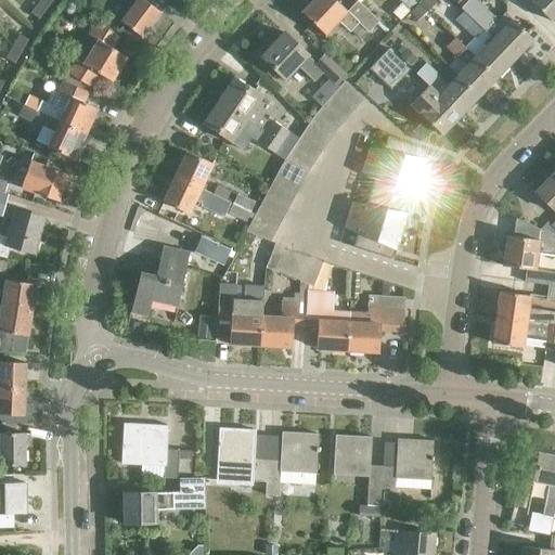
[(141,37),(159,12),(143,0),(121,0),(131,7),(120,21),(141,37)]
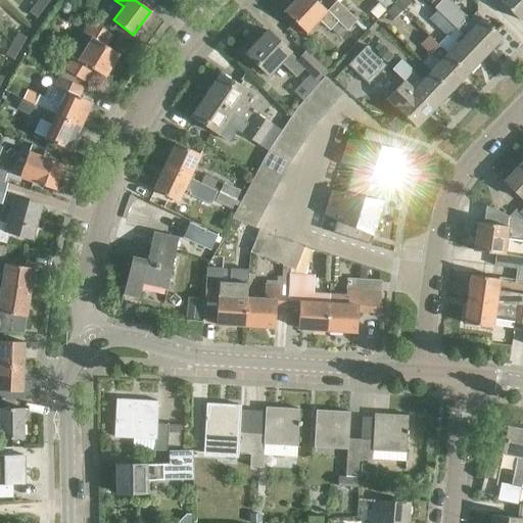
[(326,11),(315,0),(294,0),(284,11),(305,33),(318,20),(328,30),(336,21),(346,31),(355,20),(335,1),(326,11)]
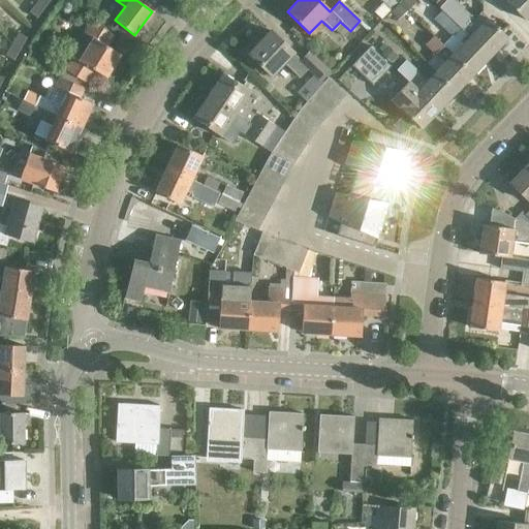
[(469,36),(490,56),(507,38),(480,12),(474,20),(454,0),(446,0),(439,8),(441,10),(461,28),(469,36)]
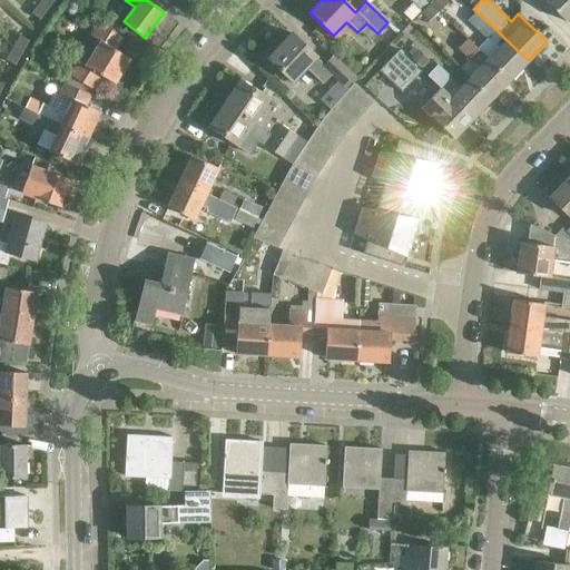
[(569,17),(569,0),(543,0),(566,22),(569,17)]
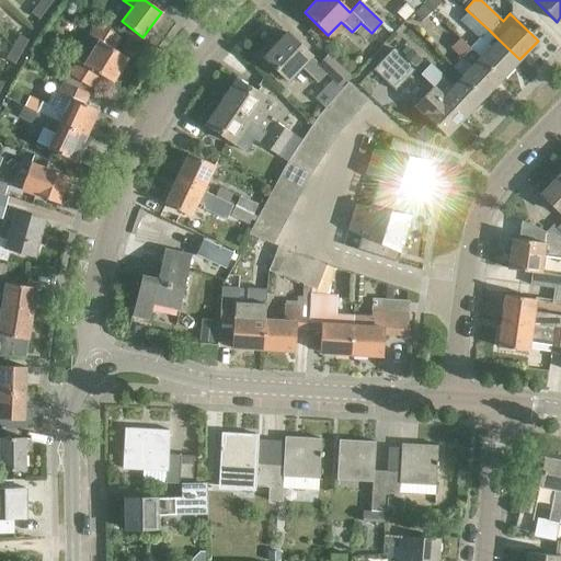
[(46,9),(39,2),(31,13),(38,20),(46,9)]
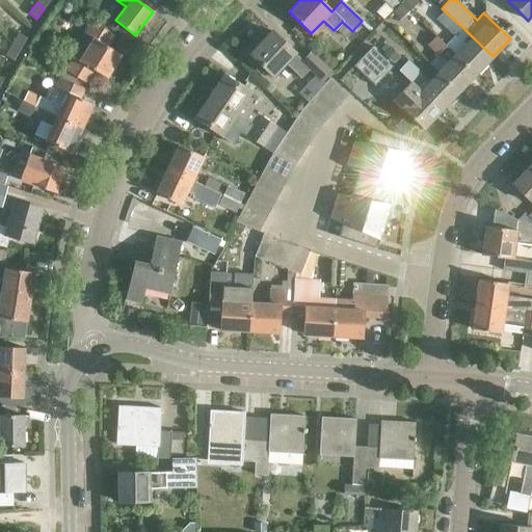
[(393,10),(384,3),(376,12),(384,20),(393,10)]
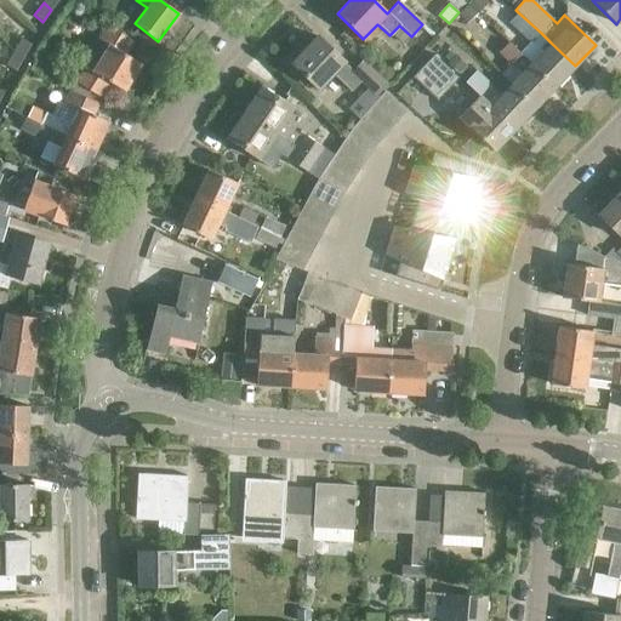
[(530,44),(541,33),(518,12),(508,23),(530,44)]
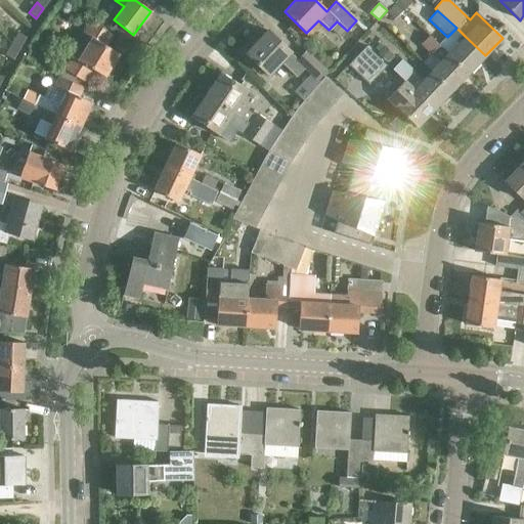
[(112,63),(118,53),(105,46),(113,35),(90,22),(83,33),(92,38),(79,60),(72,55),(63,70),(86,83),(93,70),(103,77),(105,75),(107,76),(114,64),(112,63)]
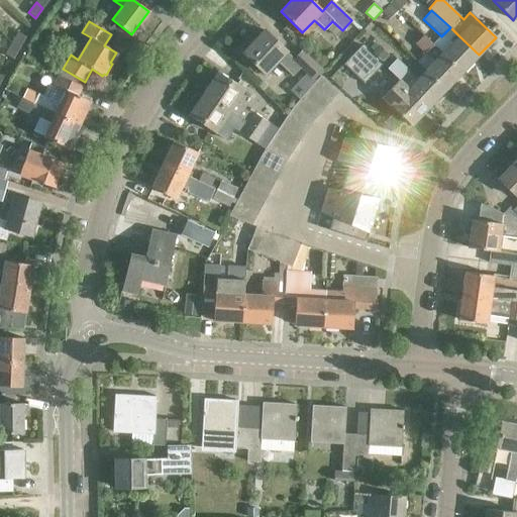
[(310,78),(319,68),(301,50),(293,60),(285,53),(286,52),(263,29),(241,52),(265,74),(277,62),(292,75),(299,67),(310,78)]
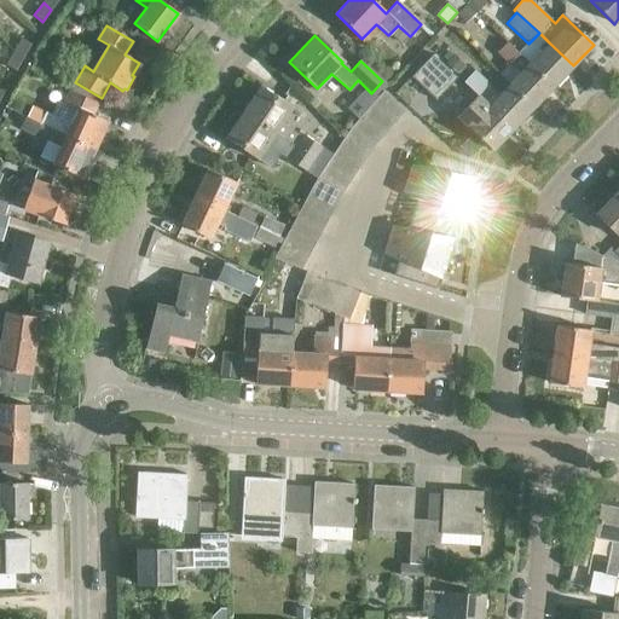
[(21,39),(13,52),(23,57),(30,44),(21,39)]
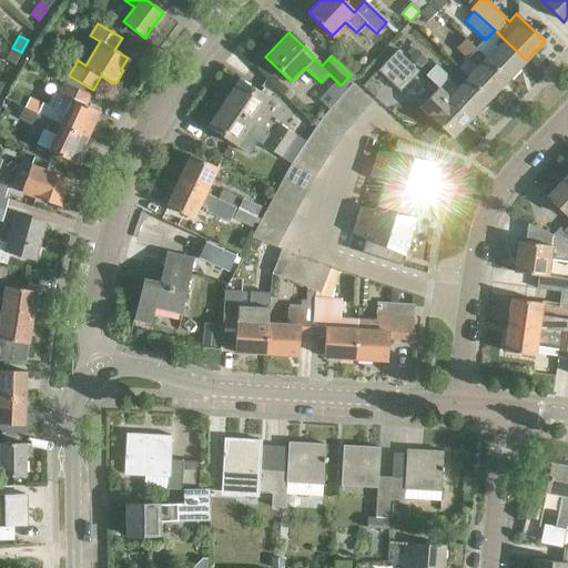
[(467,78),(489,99),(508,80),(486,59),(476,49),(465,39),(456,48),(467,58),(476,69),(467,78)]
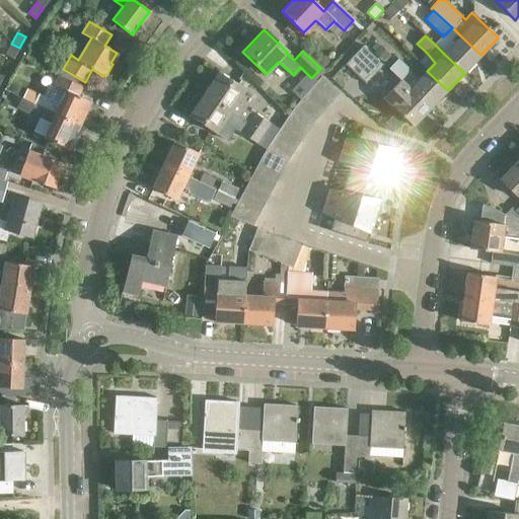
[(444,54),(464,73),(480,55),(460,35),(444,54)]
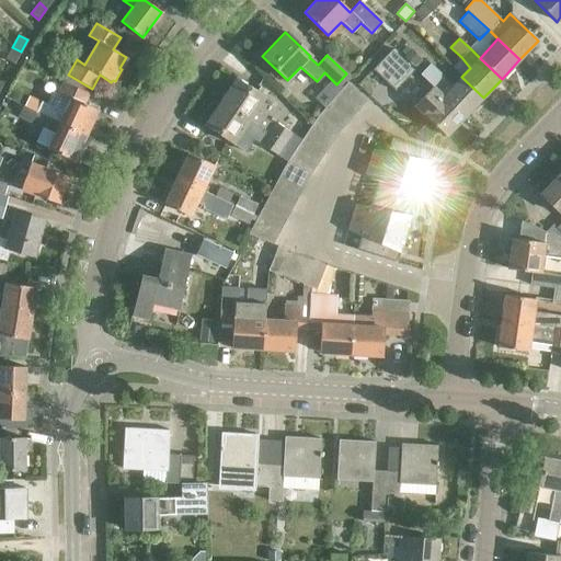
[(6,59),(14,64),(21,52),(12,47),(6,59)]
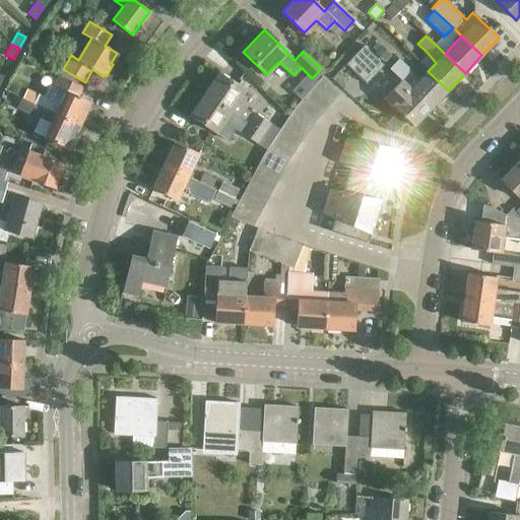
[(385,64),(371,52),(351,72),(366,84),(385,64)]
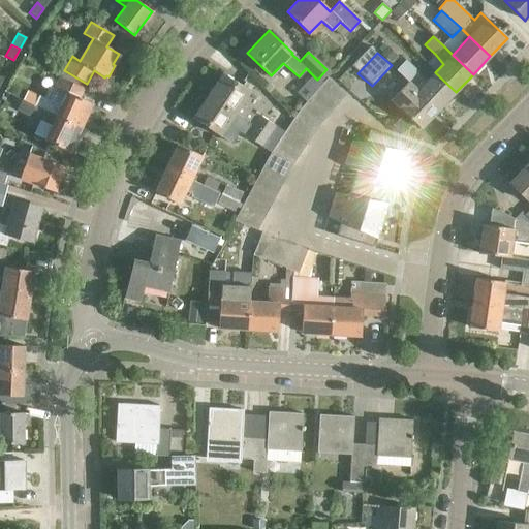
[(405,60),(396,69),(408,82),(417,72),(405,60)]
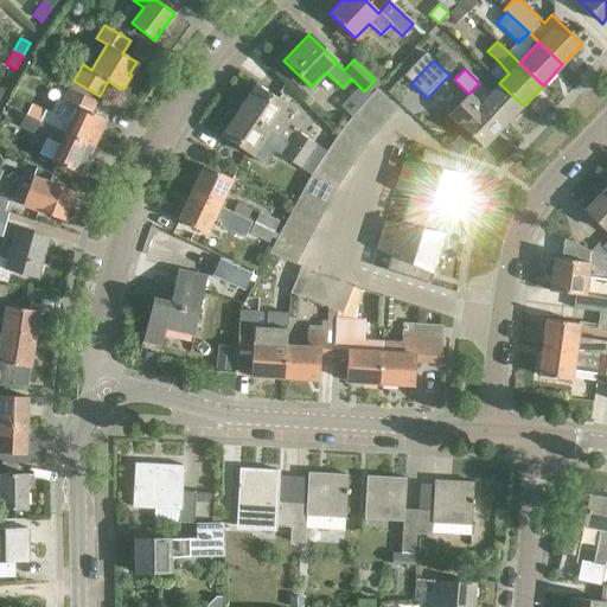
[(523,106),(499,83),(479,104),(503,126),(523,106)]
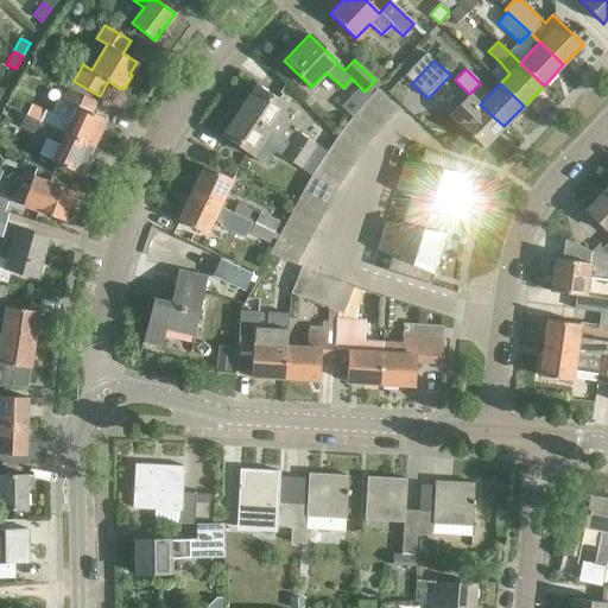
[(296,135),(276,121),(286,106),(255,84),(238,109),(309,157),(317,145),(297,132),(296,135)]
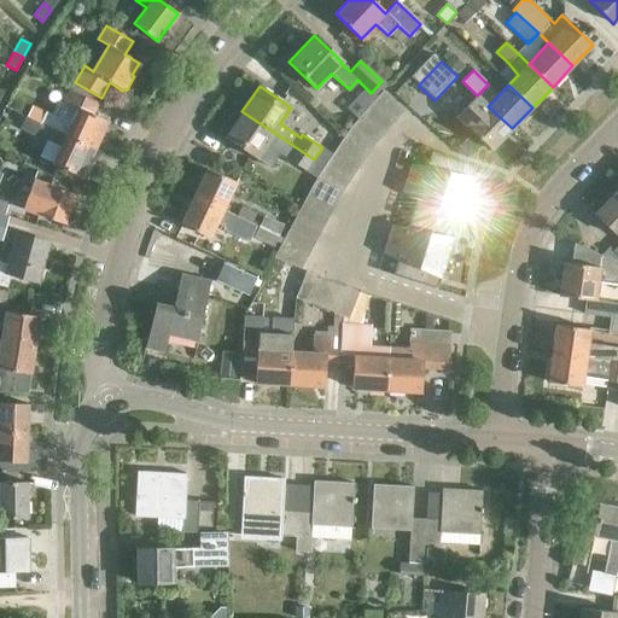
[(45,111),(39,123),(95,150),(109,122),(93,114),(98,103),(69,89),(63,104),(77,110),(70,127),(58,121),(59,118),(45,111)]
